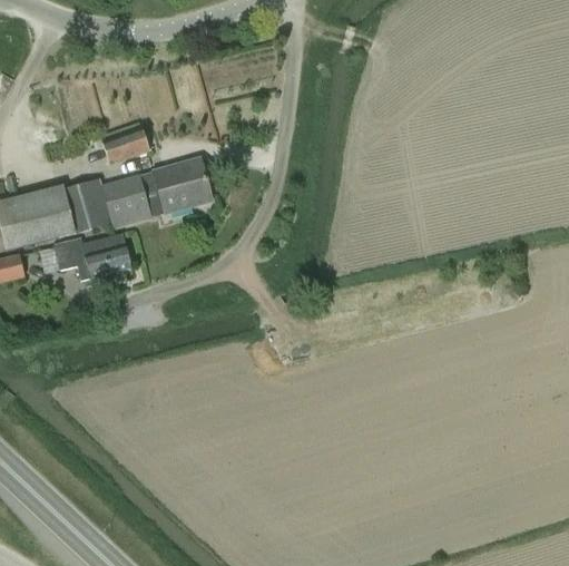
[(141,153),(150,150),(140,126),(102,139),(110,164),(141,153)]
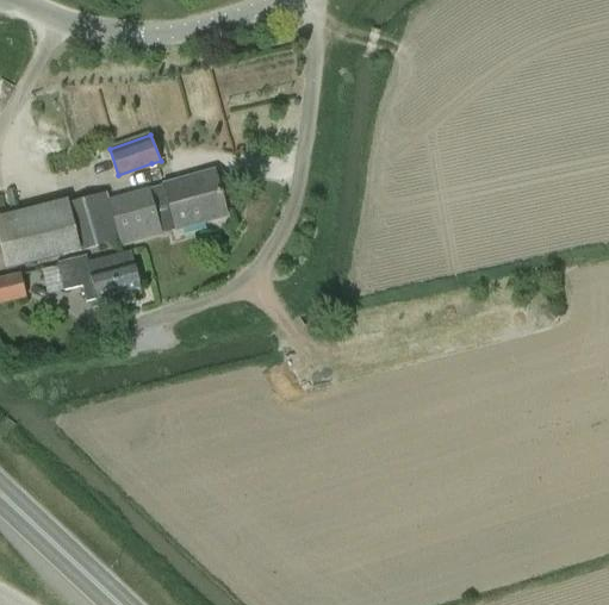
[(215,168),(148,187),(161,231),(227,213),(215,168)]
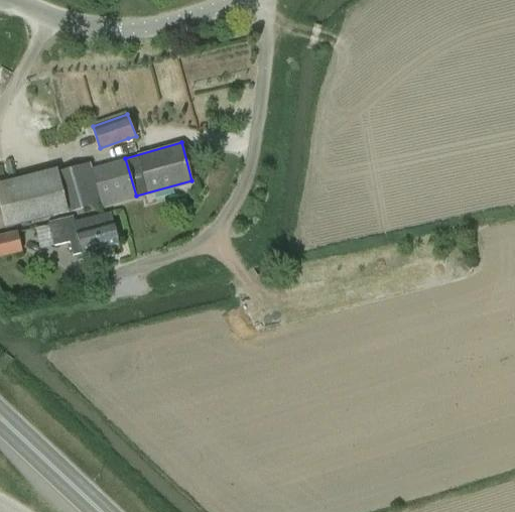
[(125,158),(93,167),(103,201),(104,205),(128,198),(136,196),(125,158)]
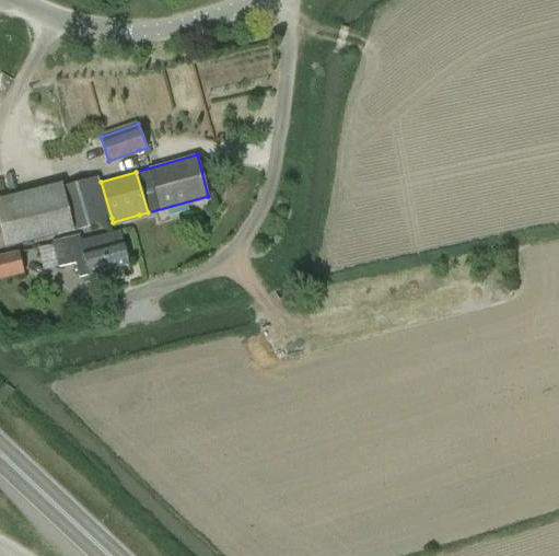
[(65,185),(74,227),(74,228),(112,218),(101,182),(100,175),(65,184),(65,185)]
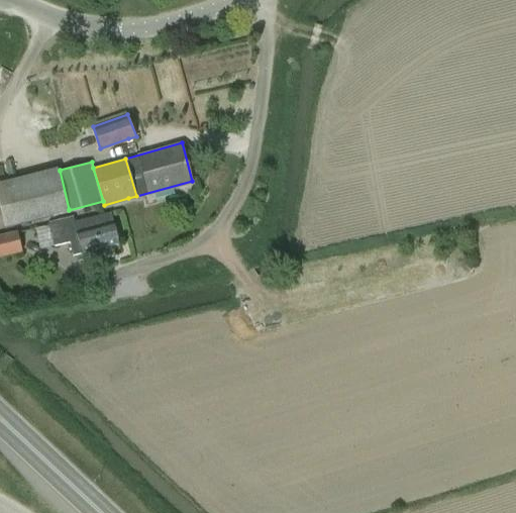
[(119,241),(113,219),(110,210),(76,219),(74,213),(48,220),(54,243),(71,239),(74,252),(84,249),(84,251),(119,241)]
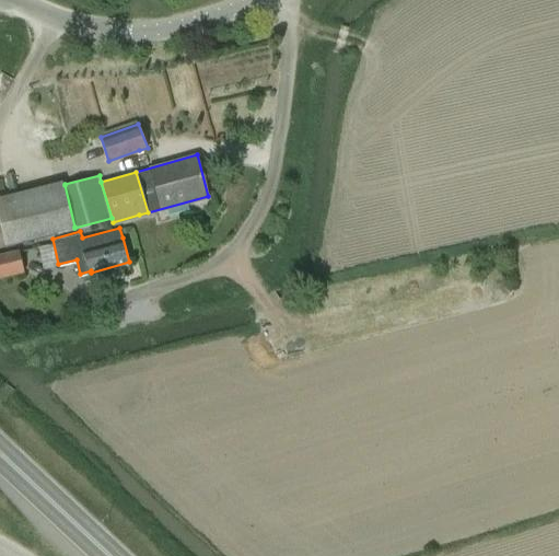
[(20,247),(0,251),(0,277),(25,270),(20,247)]
